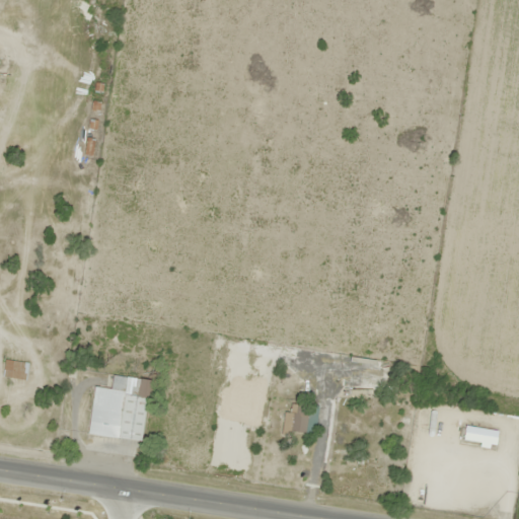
[(84,157),(92,157),(92,140),(84,140),(84,157)]
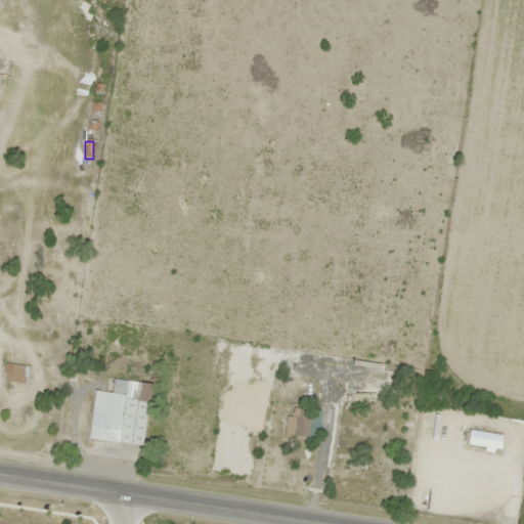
[(2,382),(23,384),(25,366),(4,363),(2,382)]
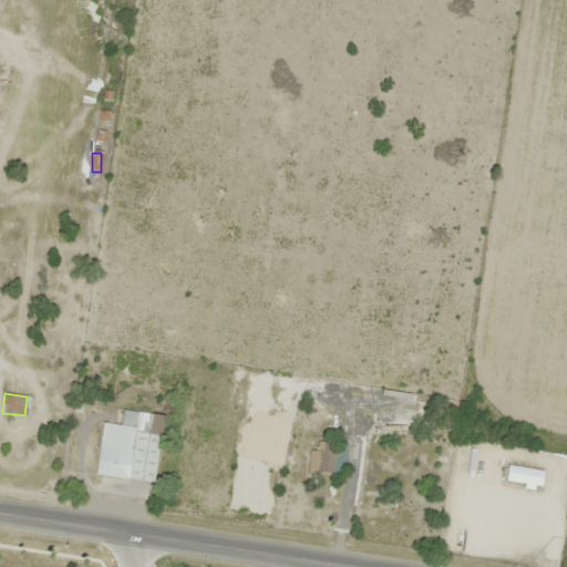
[(102,424),(95,476),(155,483),(164,415),(122,411),(120,426),(102,424)]
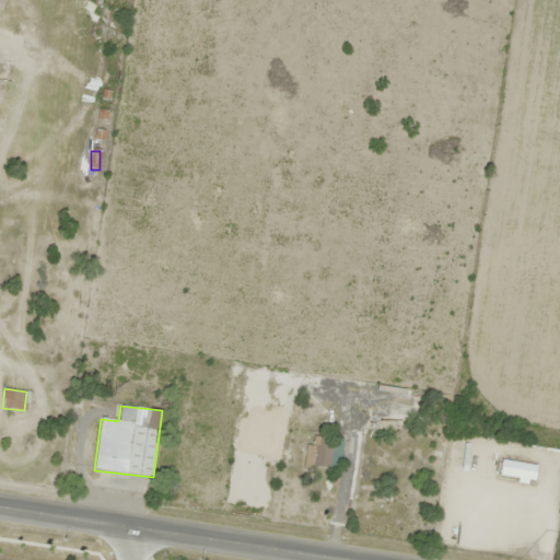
[(376,430),(397,430),(397,420),(376,420),(376,430)]
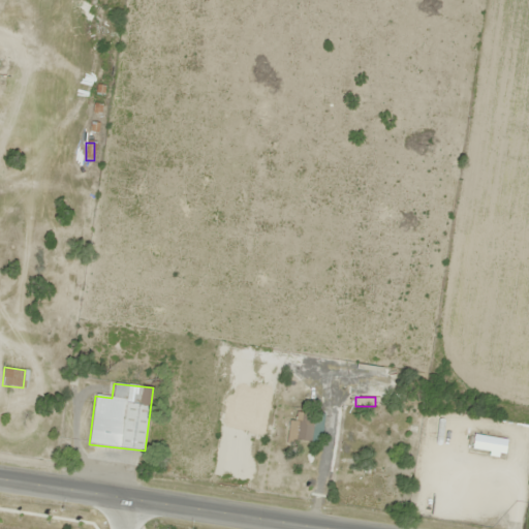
[(304,446),(316,421),(298,411),(285,437),(304,446)]
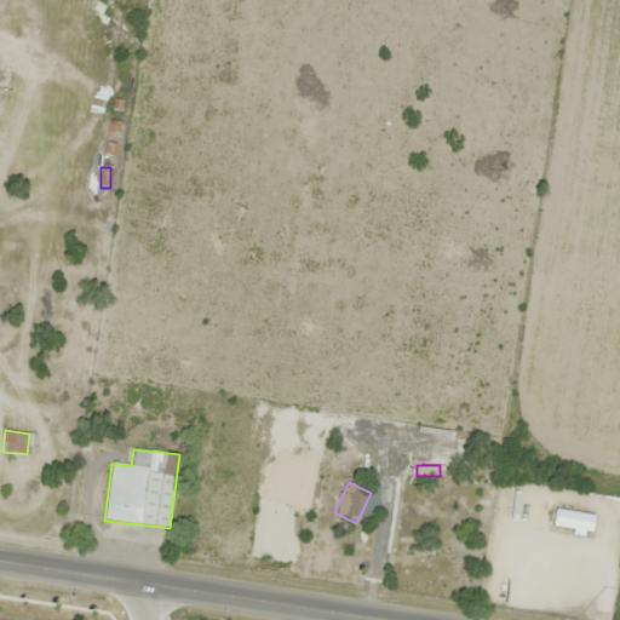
[(595,517),(555,509),(551,528),(591,535),(595,517)]
